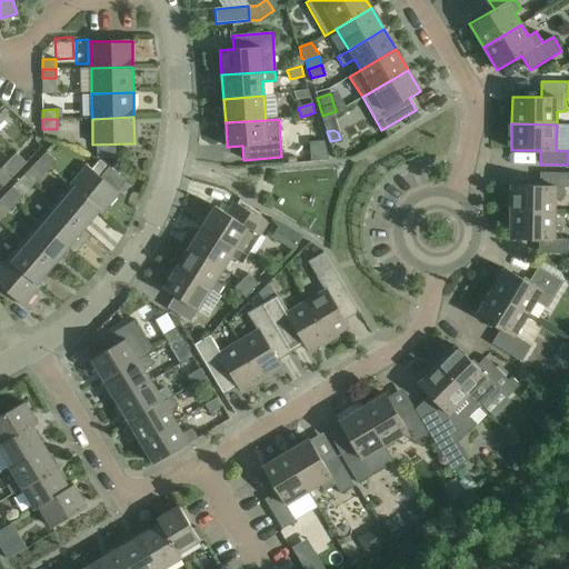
[(39,159),(49,169),(56,162),(46,152),(39,159)]
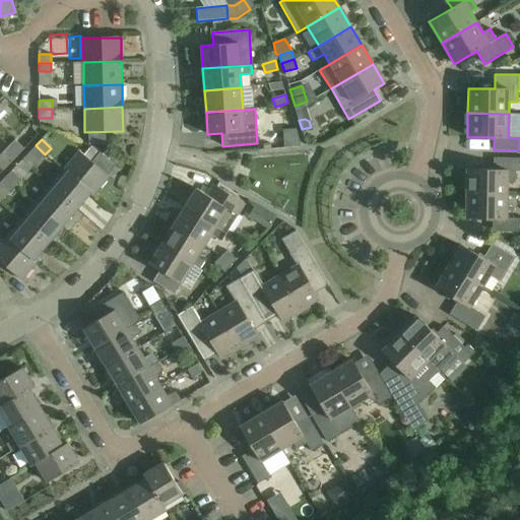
[(8,146),(18,155),(23,149),(14,140),(8,146)]
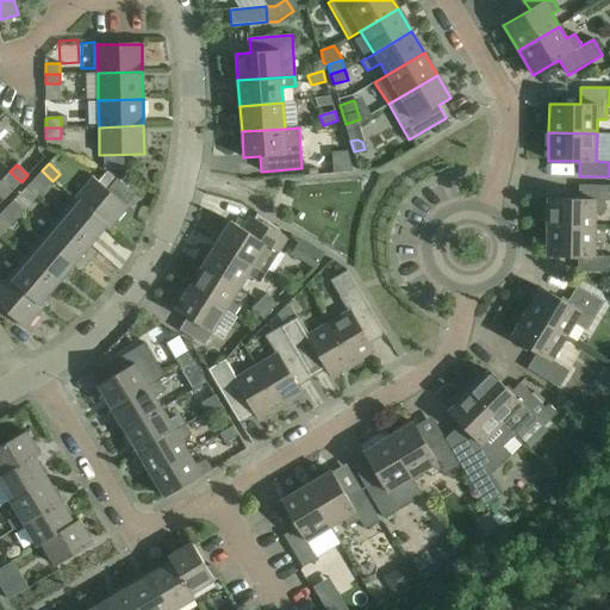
[(53,181),(42,170),(35,178),(45,188),(53,181)]
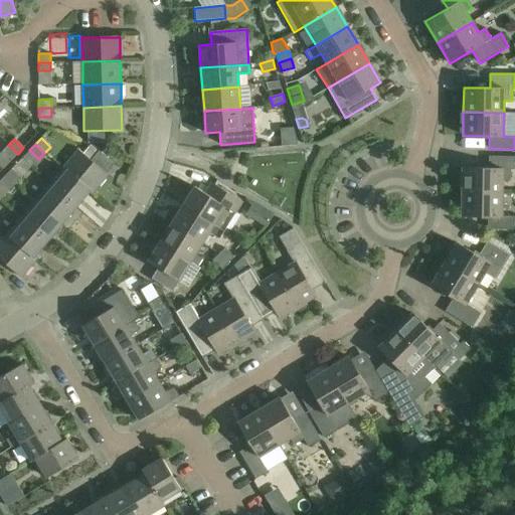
[(18,154),(8,145),(2,151),(12,160),(18,154)]
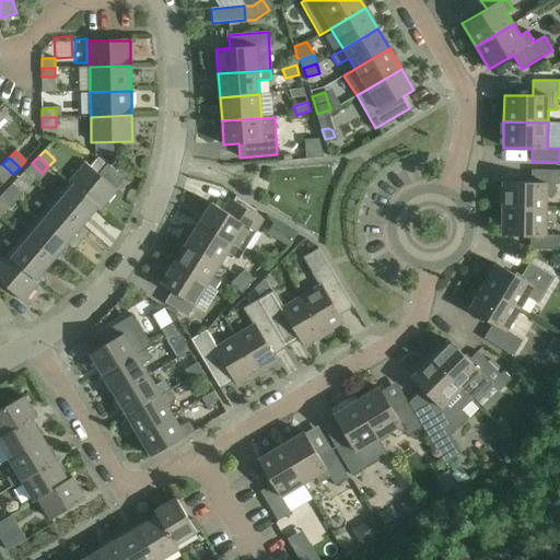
[(67,184),(96,209),(100,211),(117,190),(85,163),(67,184)]
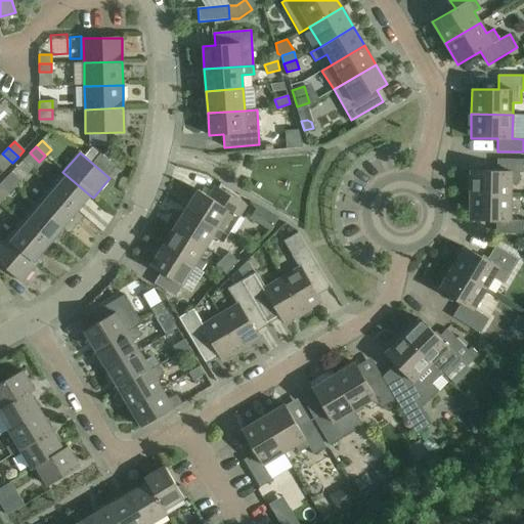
[(470,171),(470,195),(511,197),(511,184),(519,184),(519,172),(523,172),(523,159),(496,160),(496,171),(470,171)]
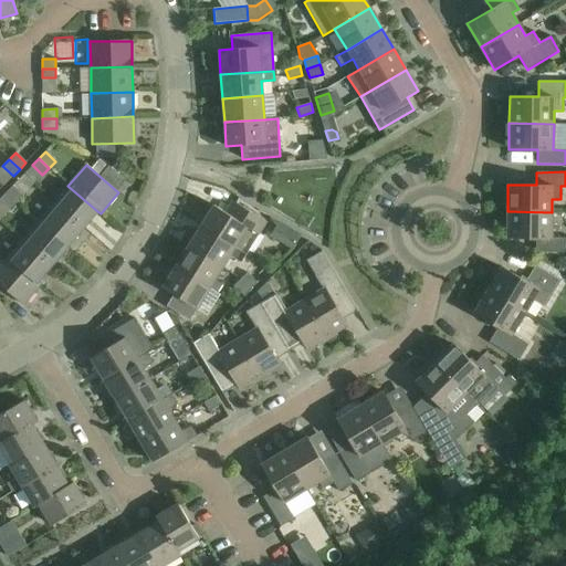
[(12,186),(6,192),(16,202),(22,196),(12,186)]
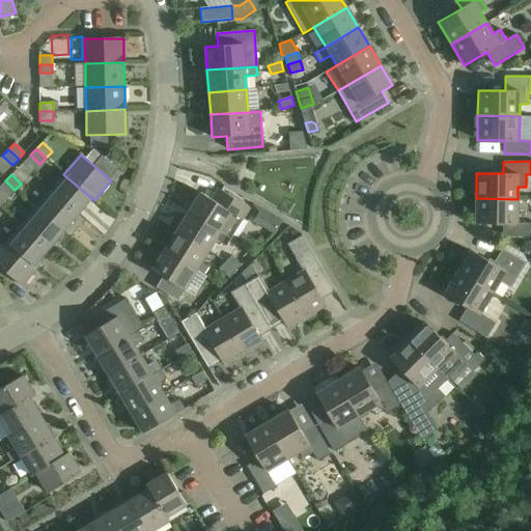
[(63,174),(50,191),(78,215),(91,198),(63,174)]
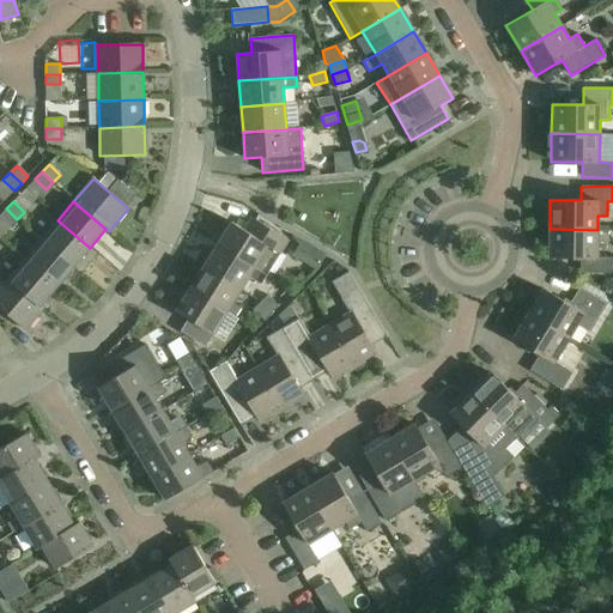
[(17,219),(6,208),(0,214),(0,217),(10,226),(17,219)]
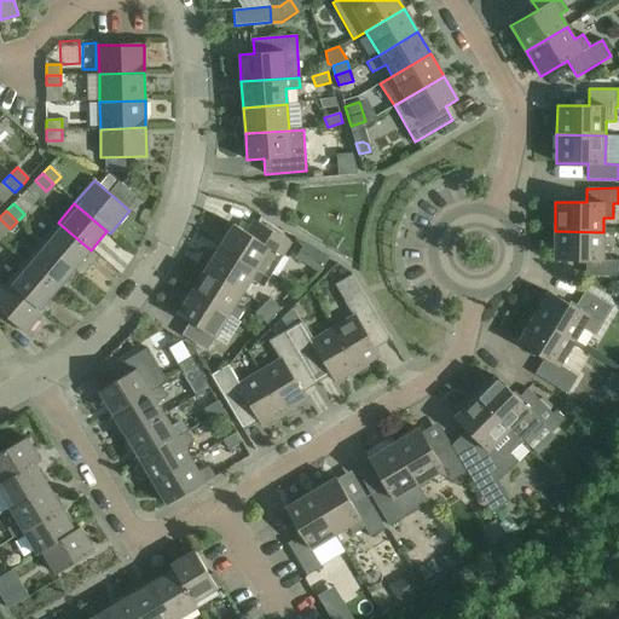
[(219,248),(268,278),(290,243),(254,220),(246,232),(233,225),(219,248)]
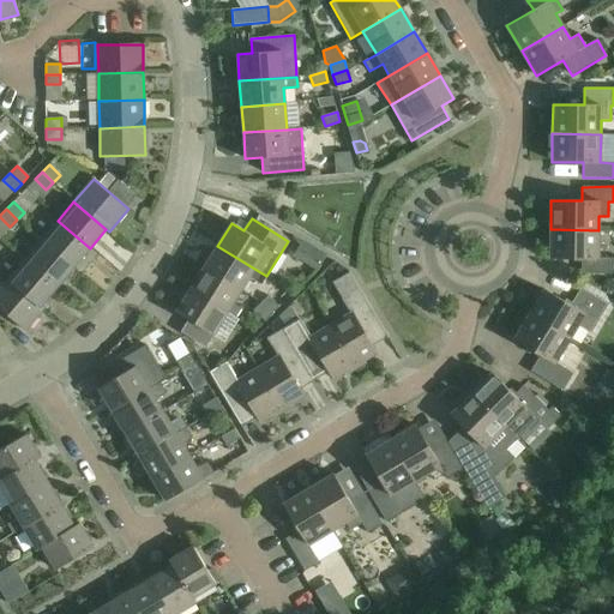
[(90,248),(58,221),(41,240),(73,268),(90,248)]
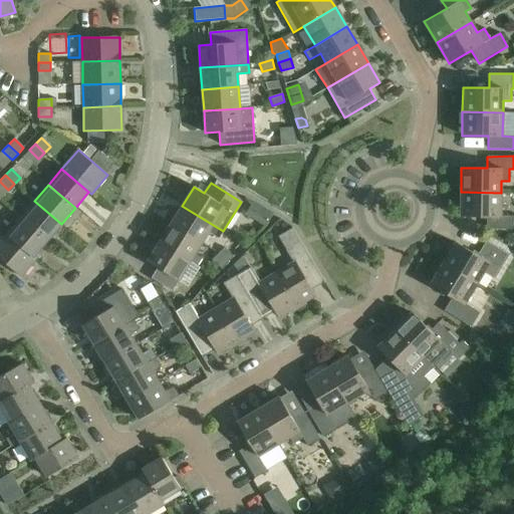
[(501,193),(461,192),(460,216),(486,217),(486,229),(513,229),(513,216),(500,216),(501,193)]
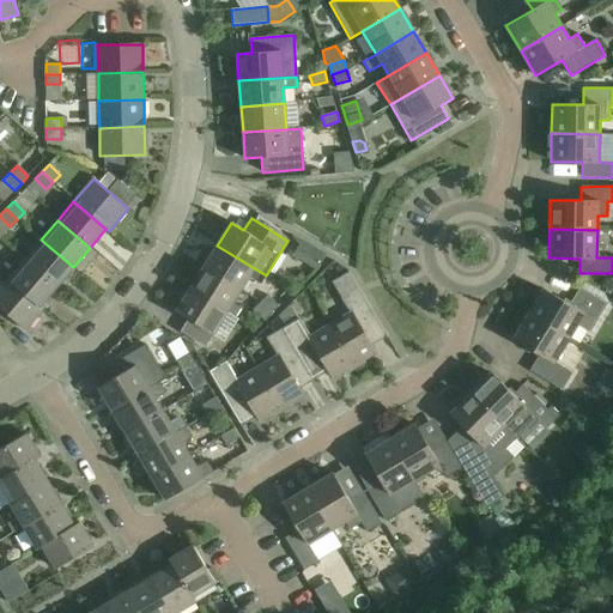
[(73,267),(41,240),(25,259),(58,286),(73,267)]
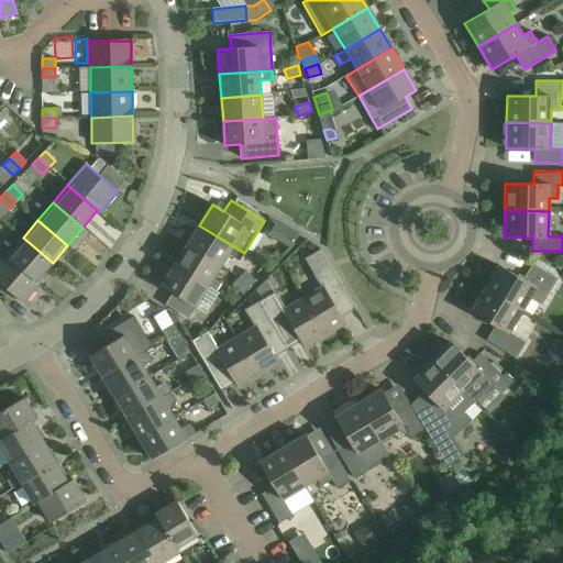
[(277,223),(271,234),(276,238),(283,227),(277,223)]
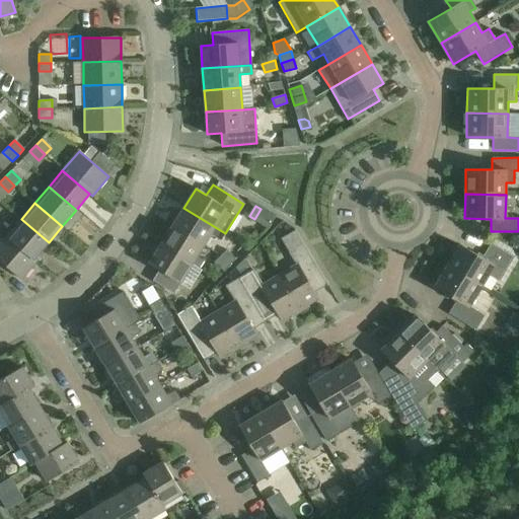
[(183,208),(172,226),(204,245),(211,234),(220,240),(225,233),(183,208)]
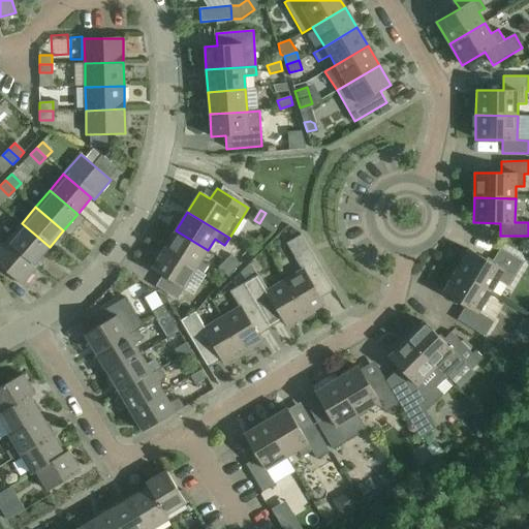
[(22,223),(7,240),(35,263),(50,247),(22,223)]
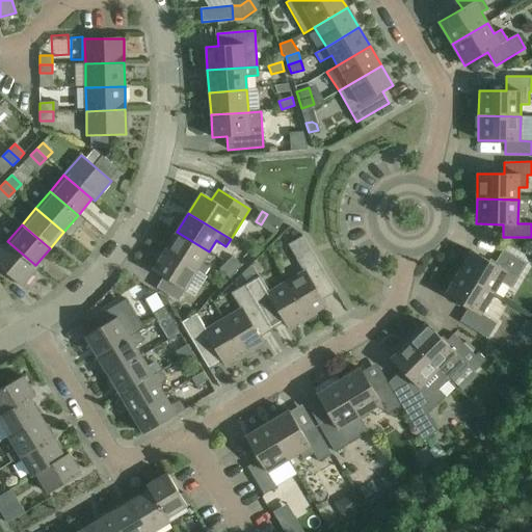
[(209,251),(177,232),(165,250),(196,271),(204,275),(209,267),(202,263),(209,251)]
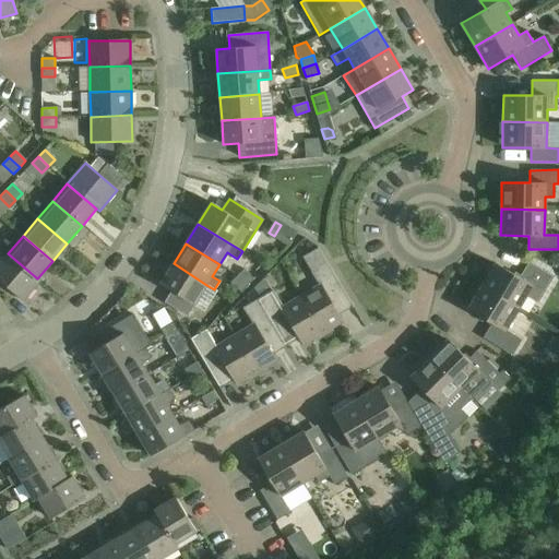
[(299,296),(322,334),(342,322),(337,316),(352,307),(317,248),(300,257),(318,285),(299,296)]
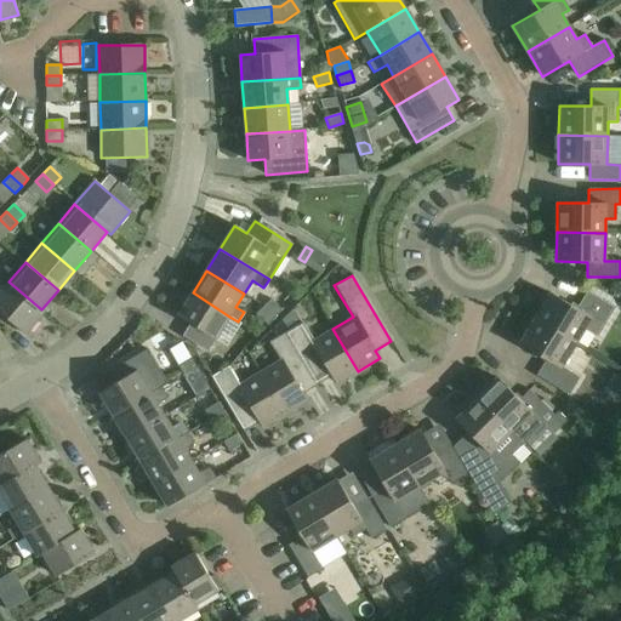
[(41,309),(9,281),(0,292),(0,313),(26,335),(45,312),(41,309)]
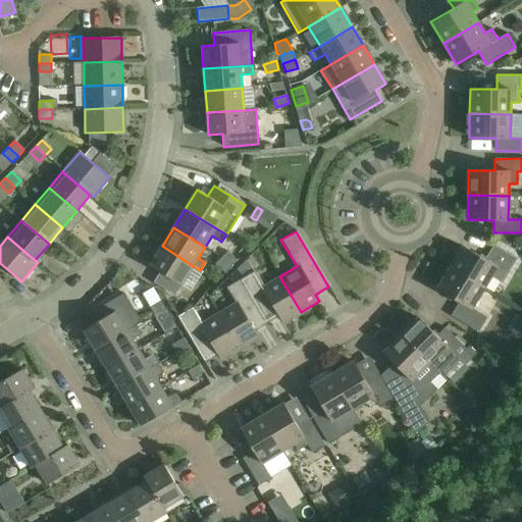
[(193,266),(162,246),(150,265),(160,271),(153,282),(174,296),(193,266)]
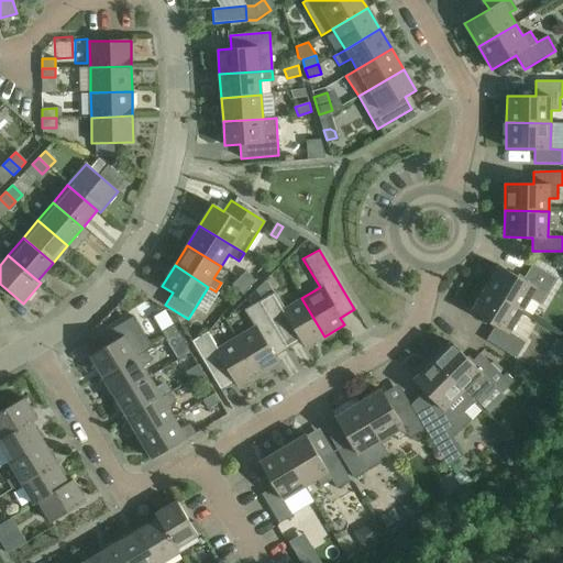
[(498,266),(485,288),(522,311),(530,298),(540,305),(555,278),(532,265),(522,280),(498,266)]
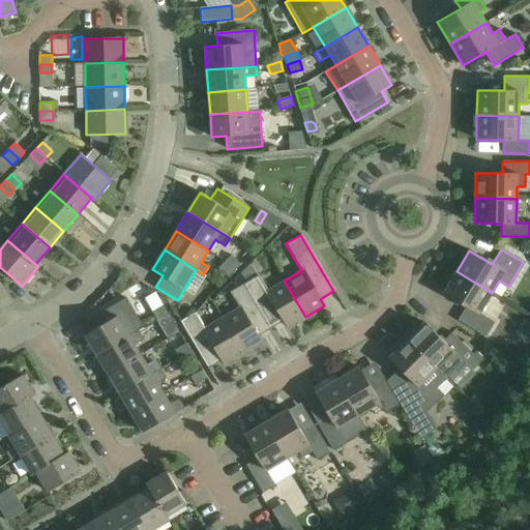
[(225,262),(234,271),(240,265),(231,256),(225,262)]
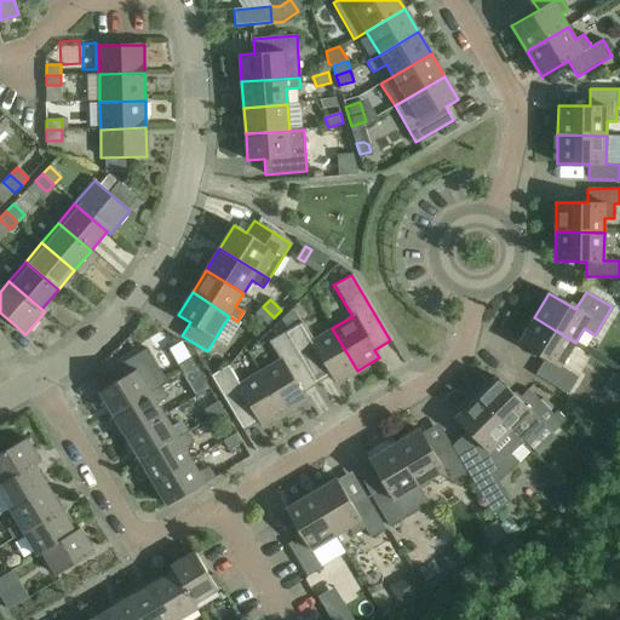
[(274,317),(263,306),(256,314),(267,325),(274,317)]
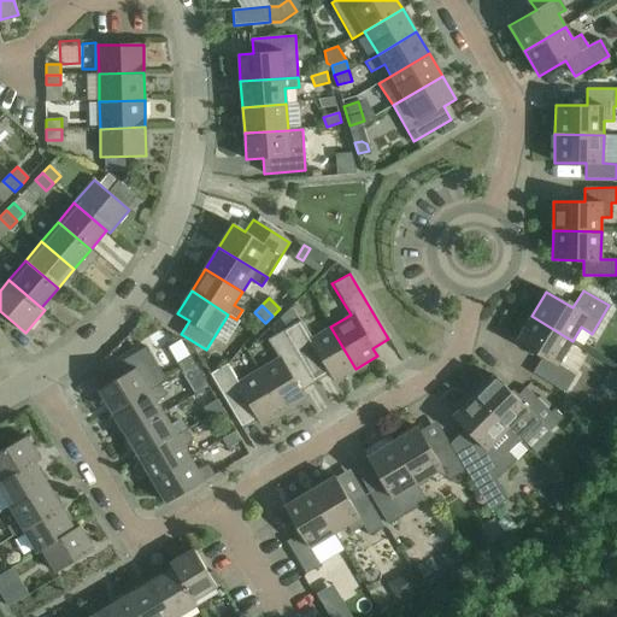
[(278,318),(286,329),(299,321),(291,307),(278,318)]
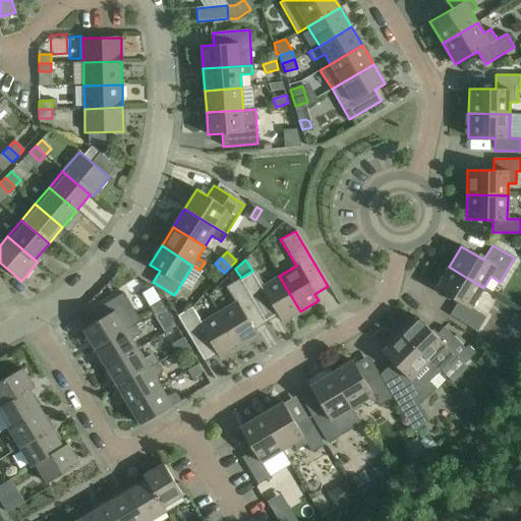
[(483,288),(449,267),(436,288),(458,301),(450,315),(477,332),(485,317),(471,308),(483,288)]
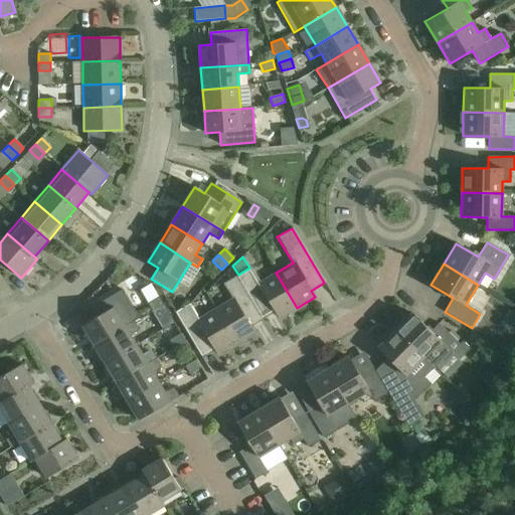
[(297,308),(276,273),(260,284),(249,268),(236,276),(263,320),(275,312),(279,319),(297,308)]
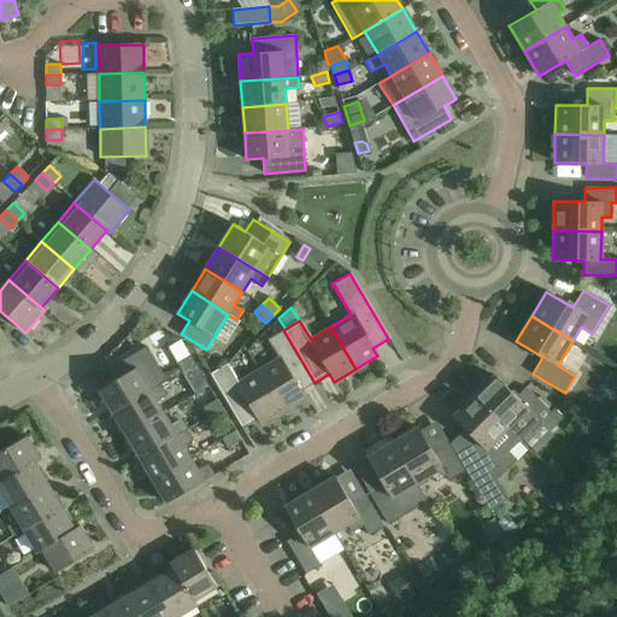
[(315,383),(283,330),(266,340),(277,359),(258,371),(282,412),(304,399),(300,393),(315,383)]
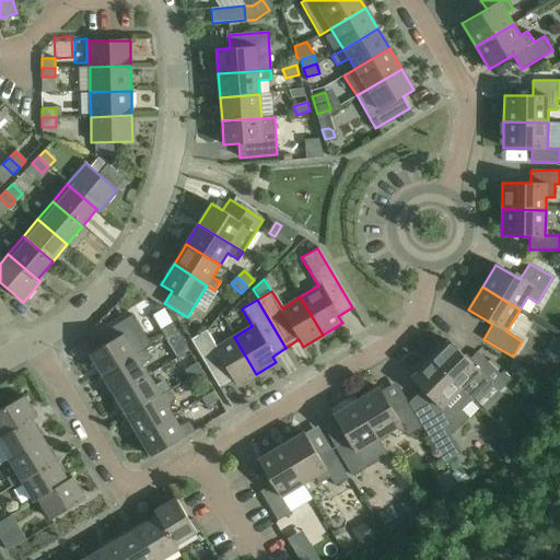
[(165,338),(177,330),(172,323),(160,329),(165,338)]
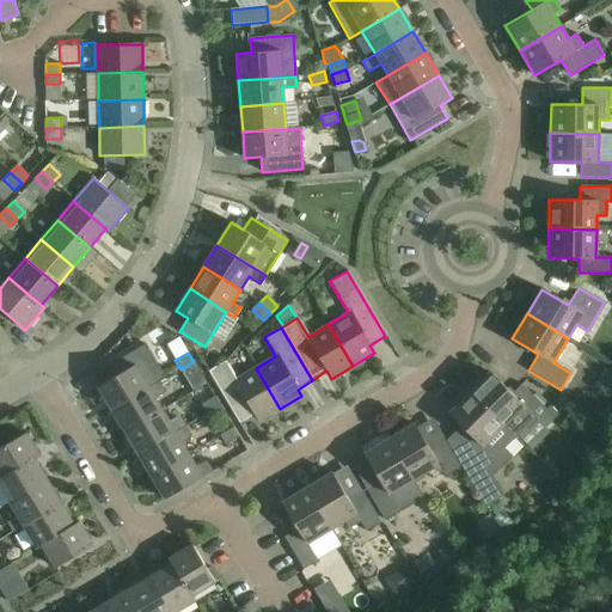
[(194,361),(181,369),(185,378),(199,371),(194,361)]
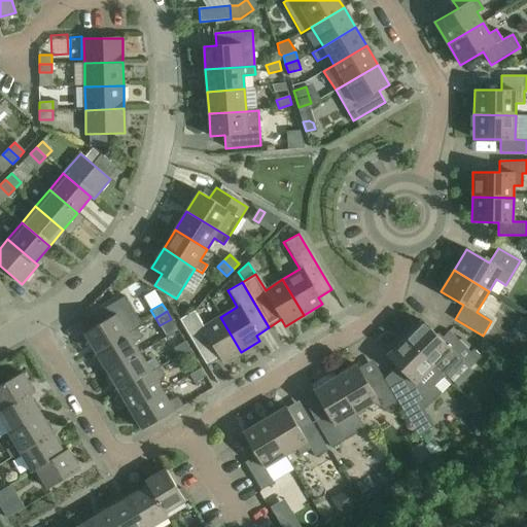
[(194,312),(179,320),(206,364),(219,357),(222,363),(241,352),(220,317),(203,327),(194,312)]
